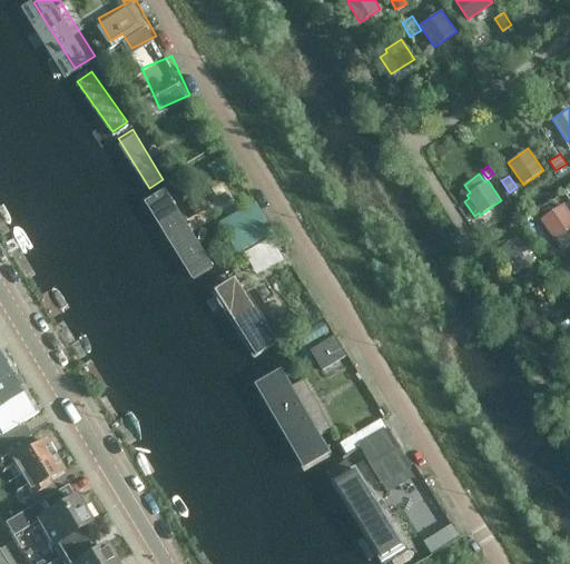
[(165,187),(146,198),(193,275),(212,264),(165,187)]
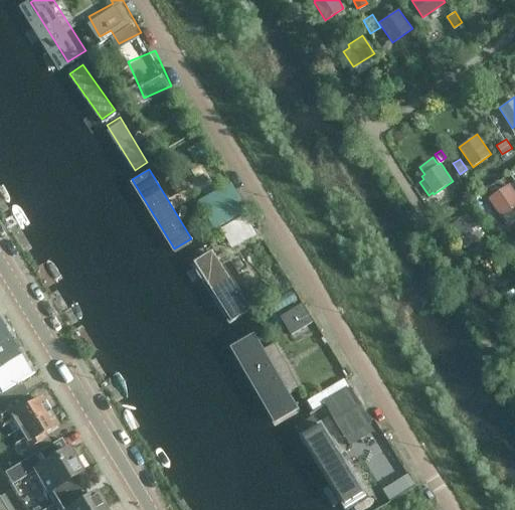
[(233,177),(199,196),(215,224),(249,205),(233,177)]
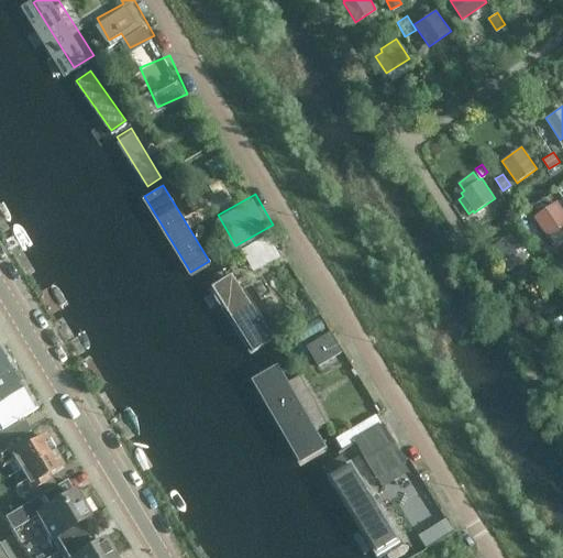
[(562,207),(558,199),(533,216),(548,237),(550,236),(556,244),(562,240),(562,207)]
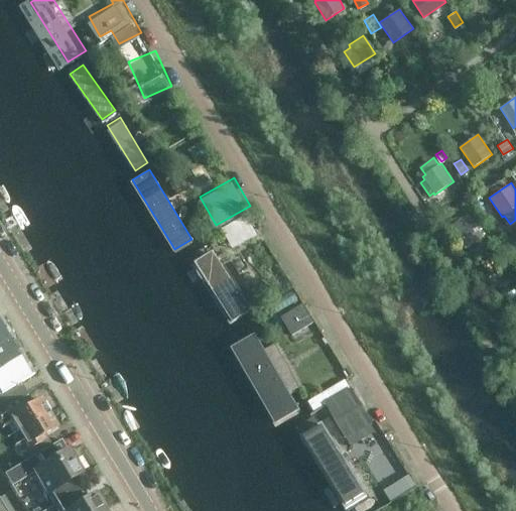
[(467,204),(447,216),(463,240),(482,228),(467,204)]
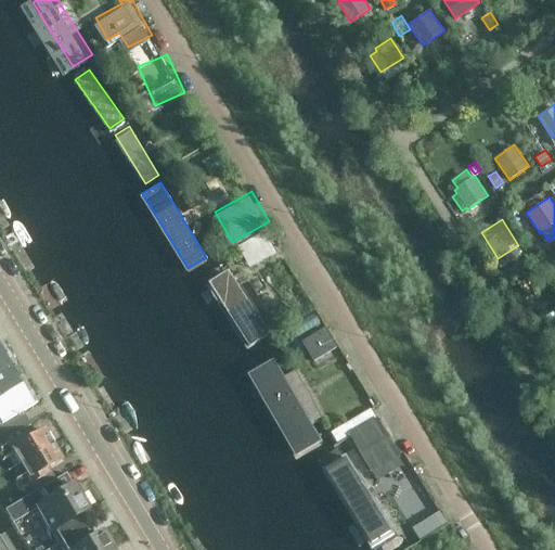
[(269,331),(229,269),(210,280),(210,284),(211,288),(213,291),(214,294),(216,297),(218,299),(221,302),(226,303),(250,342),(269,331)]
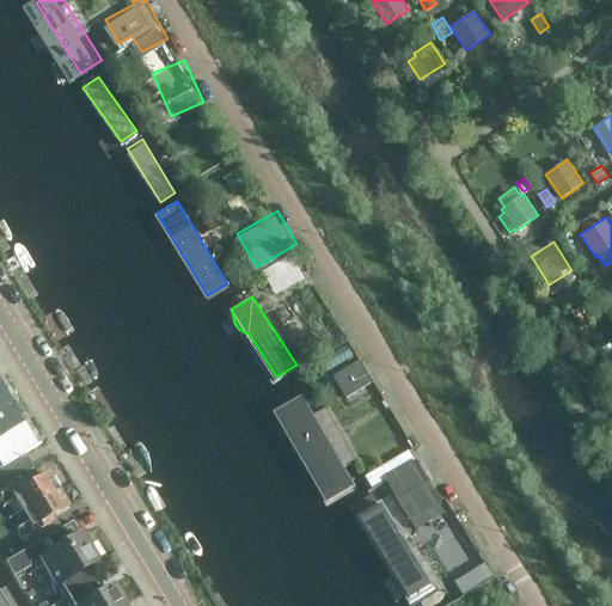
[(371,379),(359,359),(335,374),(347,395),(371,379)]
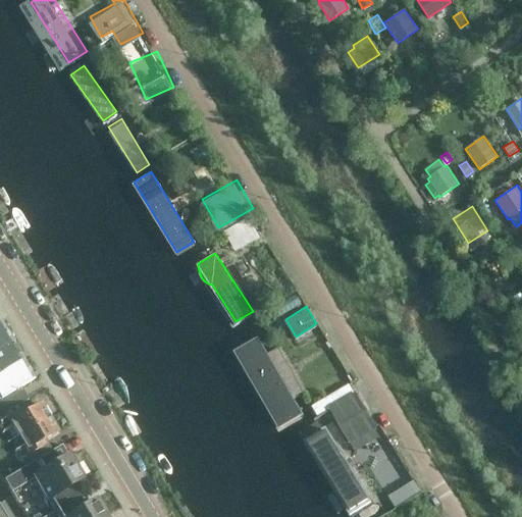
[(2,321),(0,322),(0,347),(13,340),(2,321)]
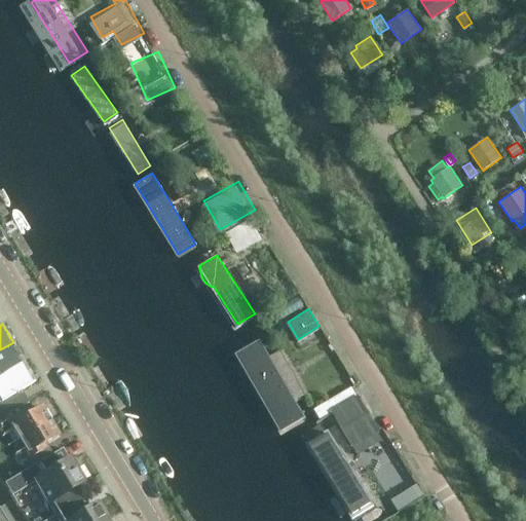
[(302,415),(259,340),(245,348),(249,357),(242,361),(282,428),(302,415)]
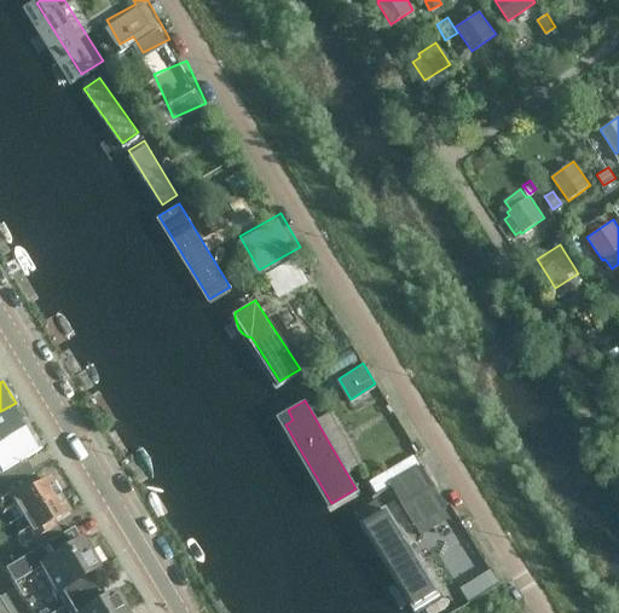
[(16,403),(0,411),(0,440),(28,423),(16,403)]
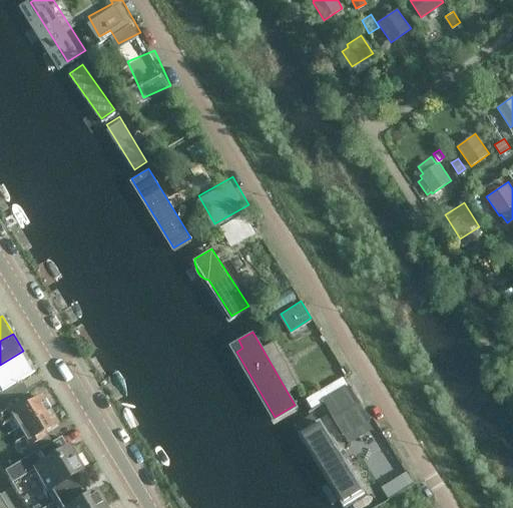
[(23,351),(0,365),(0,406),(28,389),(21,378),(35,369),(23,351)]
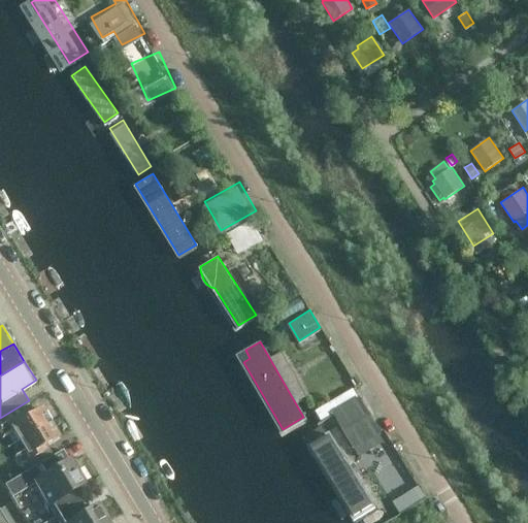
[(359,397),(334,412),(353,445),(378,430),(359,397)]
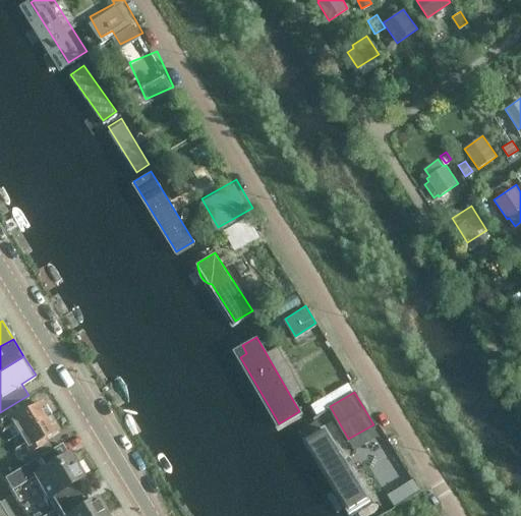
[(13,424),(18,433),(49,415),(40,400),(24,409),(22,405),(0,417),(0,427),(2,432),(13,424)]
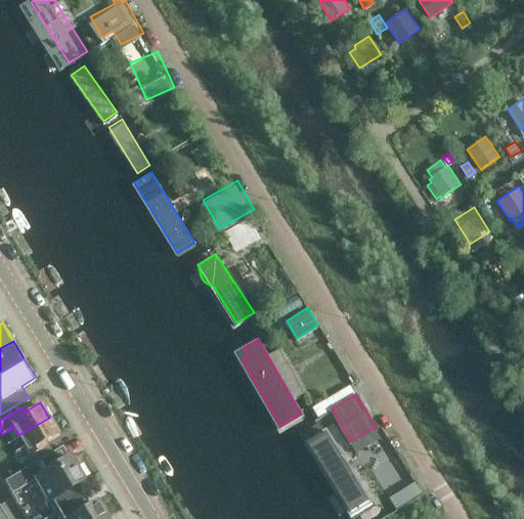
[(49,418),(18,435),(25,445),(13,451),(19,462),(45,445),(42,441),(57,432),(49,418)]
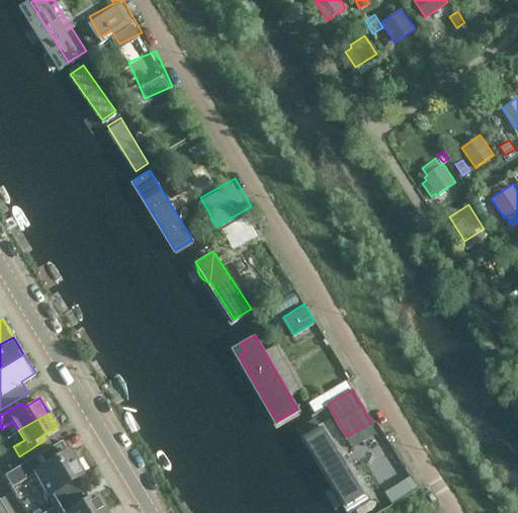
[(323,422),(303,435),(347,507),(367,495),(323,422)]
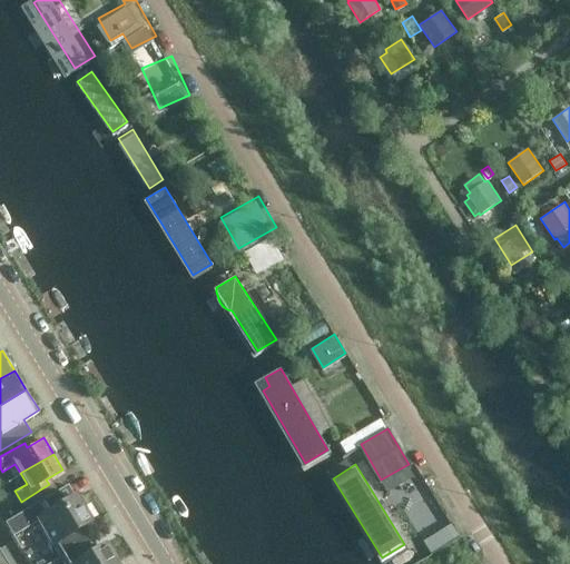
[(5,521),(12,534),(39,518),(60,554),(81,542),(75,530),(89,521),(66,483),(5,521)]
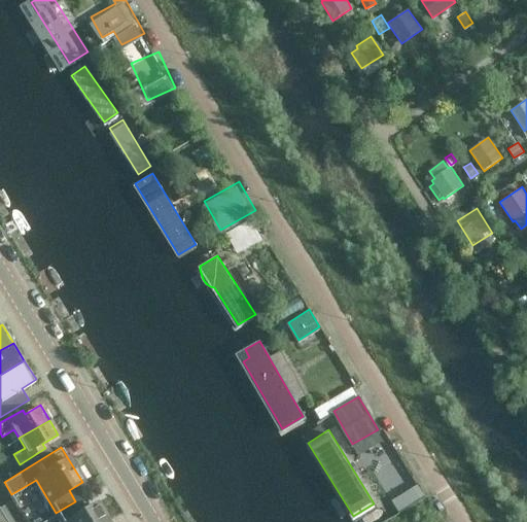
[(81,512),(75,501),(56,513),(62,521),(106,521),(96,503),(81,512)]
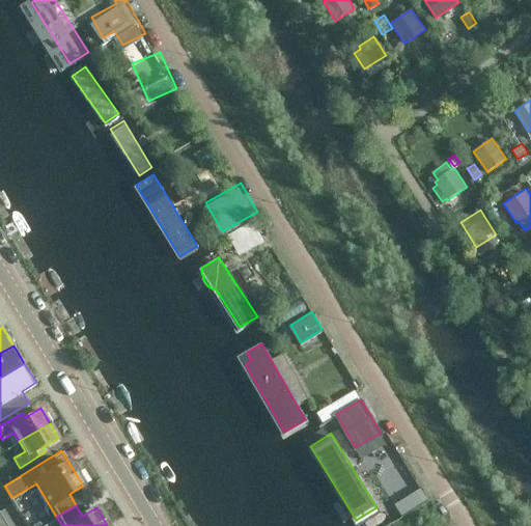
[(14,525),(4,508),(0,510),(0,525),(14,525)]
